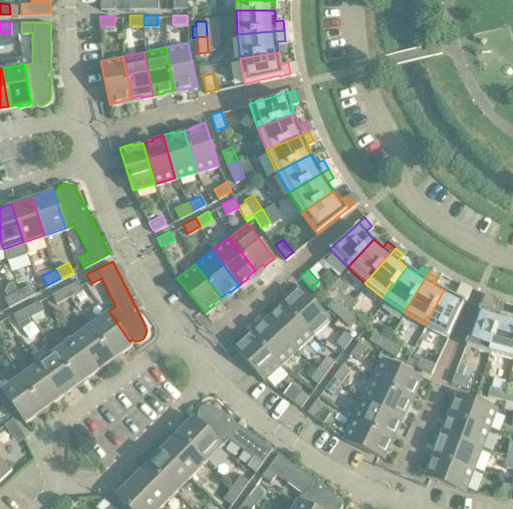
[(64,286),(68,295),(81,288),(77,279),(64,286)]
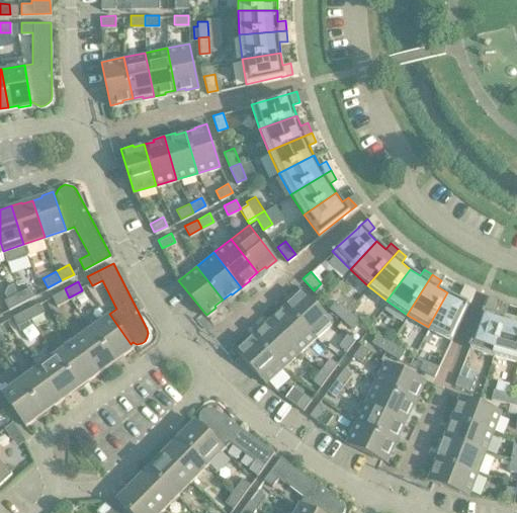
[(16,291),(21,301),(34,294),(29,285),(16,291)]
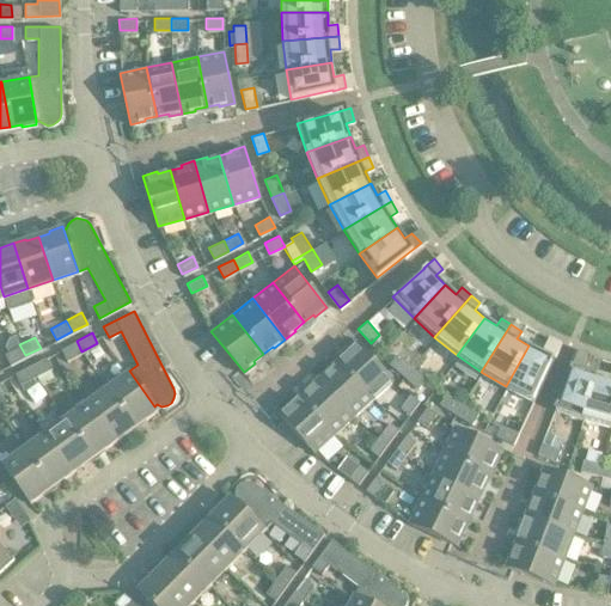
[(66,360),(81,352),(77,341),(61,348),(66,360)]
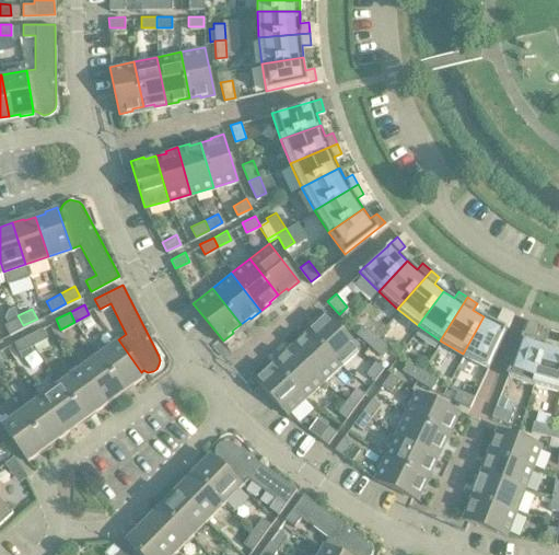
[(309,331),(340,365),(358,347),(326,312),(315,321),(317,323),(309,331)]
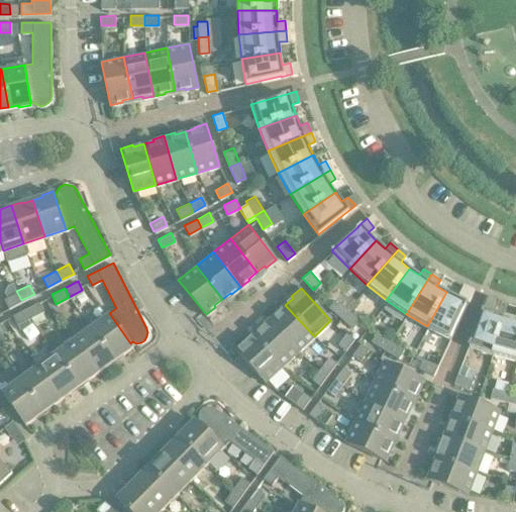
[(446,292),(427,326),(449,337),(465,305),(466,305),(470,295),(459,290),(456,297),(446,292)]
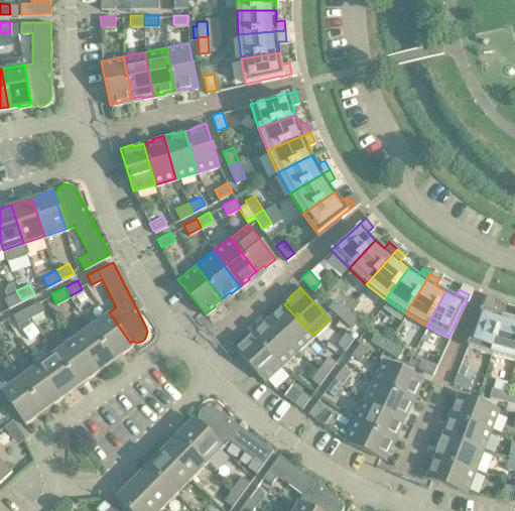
[(8,306),(21,299),(16,290),(3,297),(8,306)]
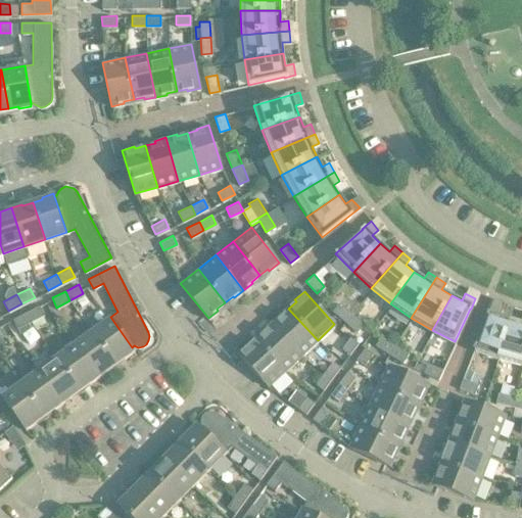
[(344,320),(351,312),(339,301),(332,310),(344,320)]
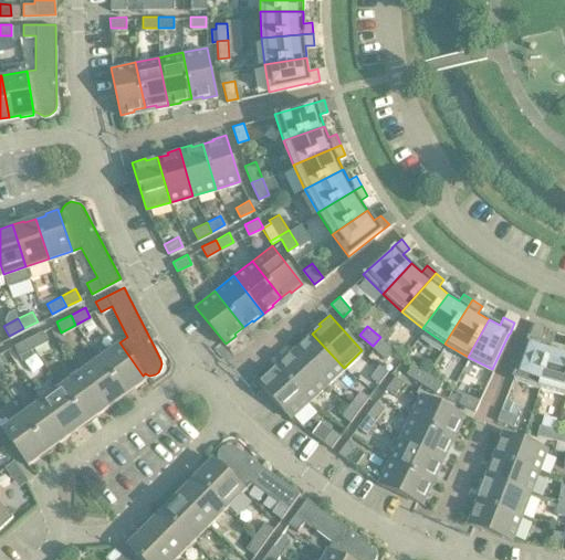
[(28,337),(33,347),(48,339),(42,329),(28,337)]
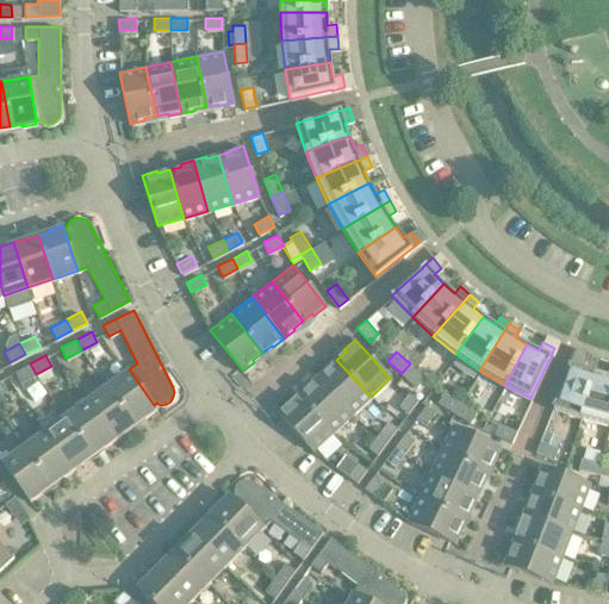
[(580,417),(594,373),(582,368),(584,360),(572,355),(567,367),(567,368),(552,408),(580,417)]
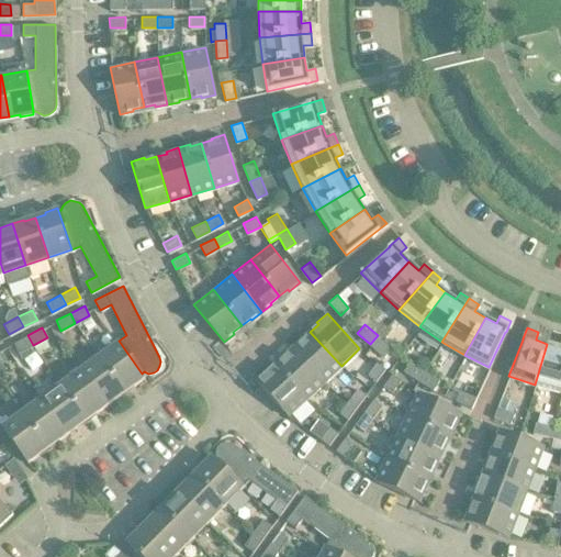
[(324,381),(341,366),(310,332),(302,340),(300,337),(291,346),(324,381)]
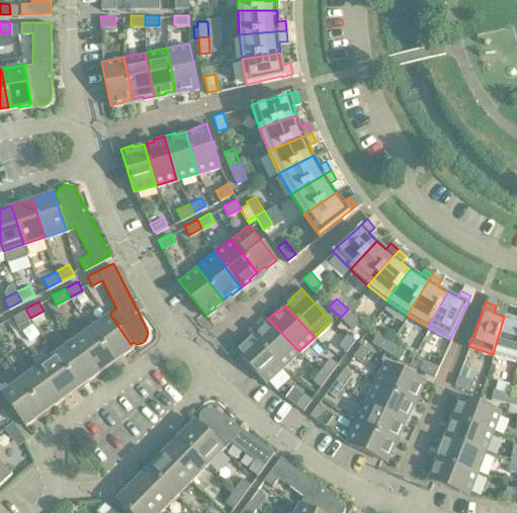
[(17,325),(30,318),(25,309),(12,315),(17,325)]
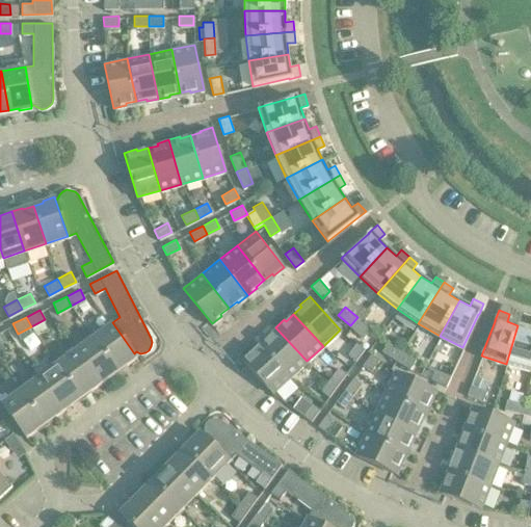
[(357,317),(350,325),(363,337),(370,328),(357,317)]
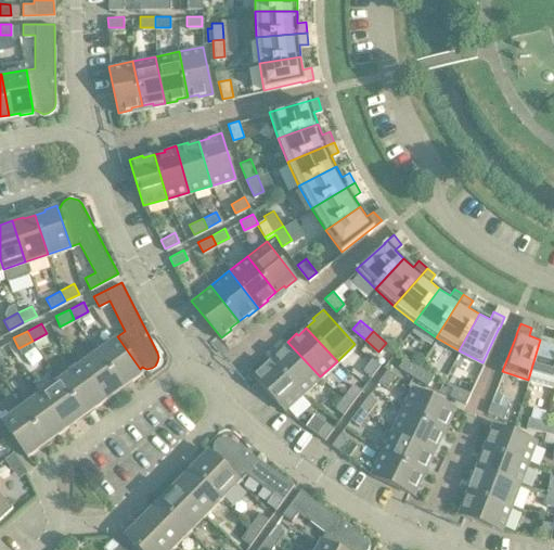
[(553,387),(553,382),(553,335),(552,343),(540,340),(528,380),(553,387)]
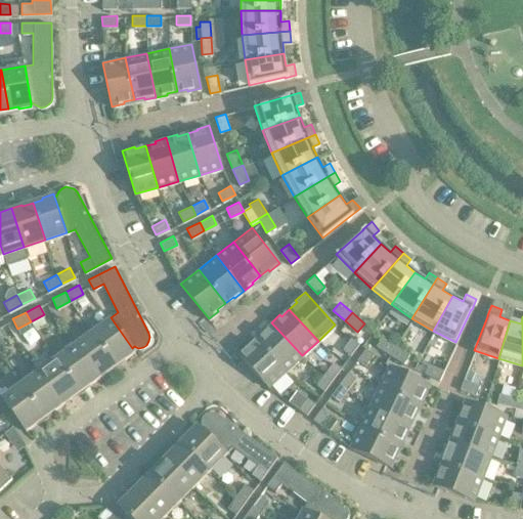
[(134,350),(132,348),(111,317),(91,331),(115,362),(123,356),(124,357),(134,350)]
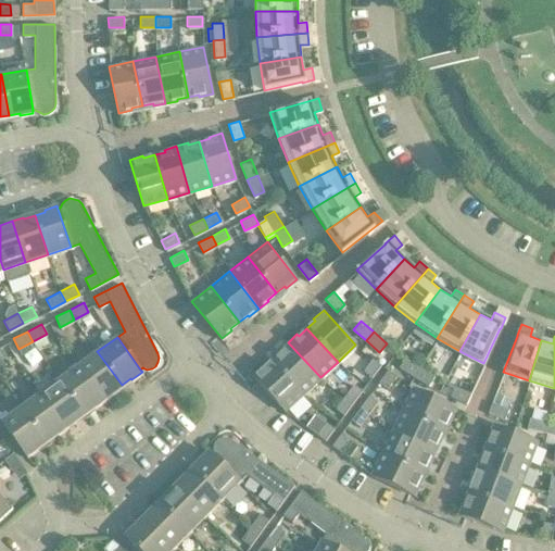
[(303,393),(320,377),(288,342),(279,351),(280,352),(272,360),(303,393)]
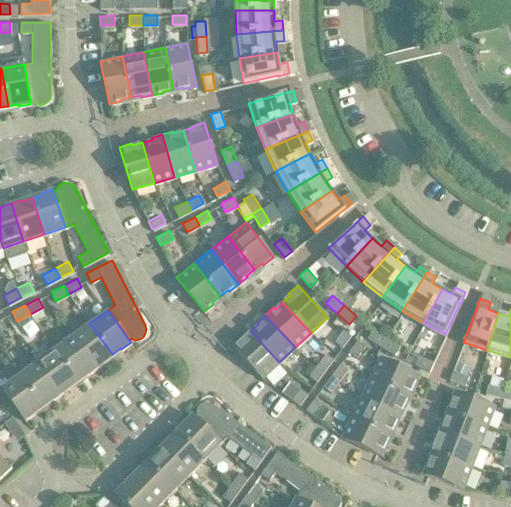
[(103,360),(112,354),(89,323),(72,336),(95,368),(104,361),(103,360)]
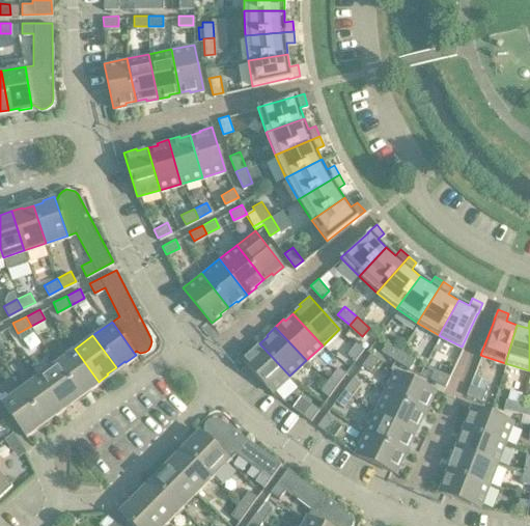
[(394,358),(400,349),(387,340),(381,349),(394,358)]
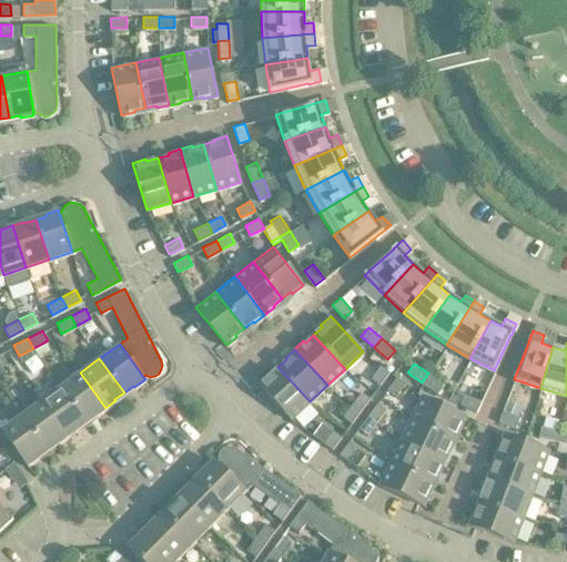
[(380,384),(388,370),(380,365),(371,377),(380,384)]
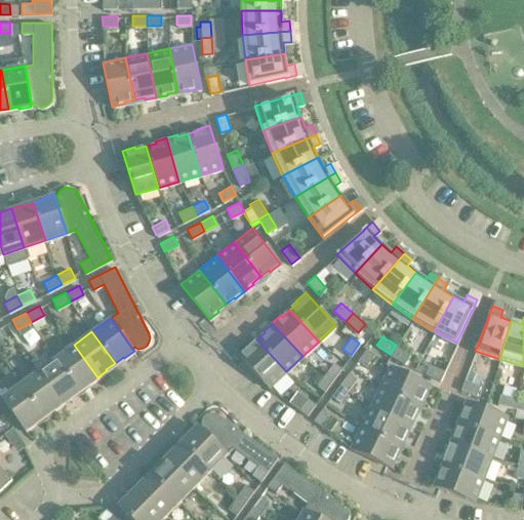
[(269,387),(286,371),(256,340),(249,347),(248,346),(238,354),(269,387)]
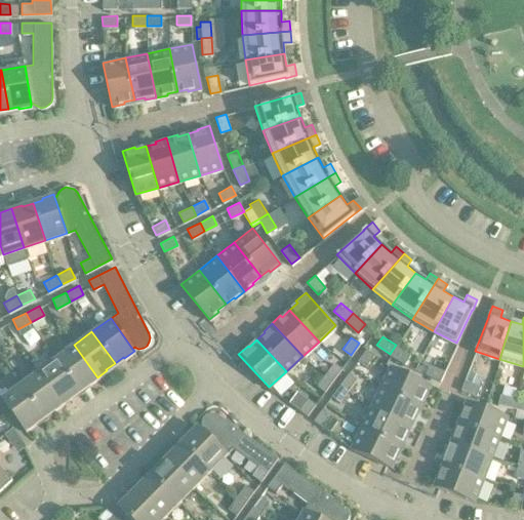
[(88,385),(97,377),(74,345),(55,357),(79,389),(87,383),(88,385)]
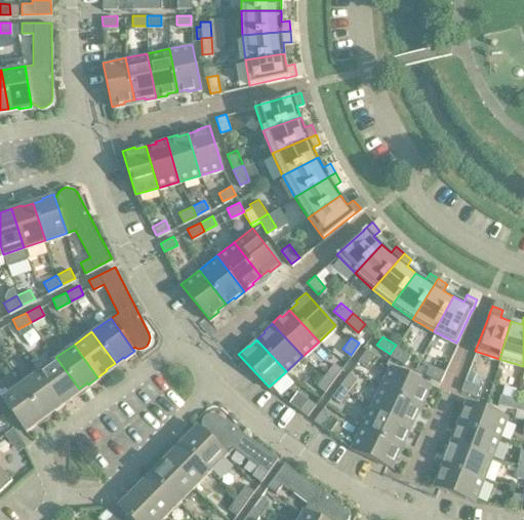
[(396,345),(390,354),(404,363),(410,354),(396,345)]
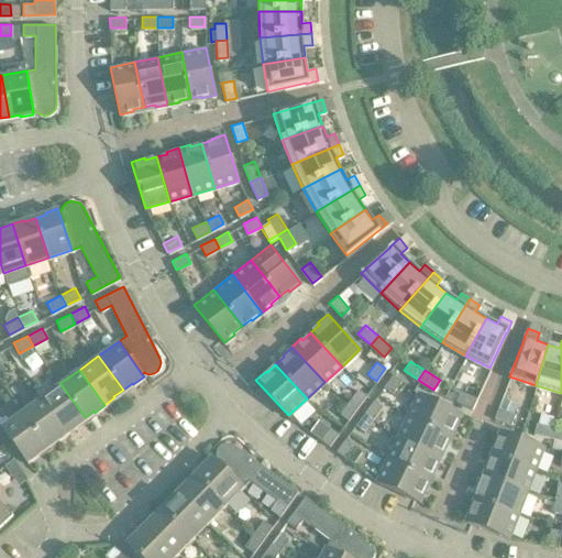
[(392,392),(400,380),(393,373),(383,386),(392,392)]
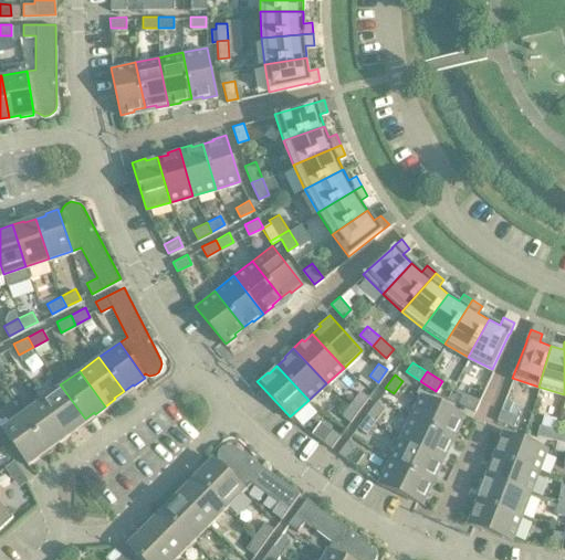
[(75,425),(85,419),(60,384),(41,399),(66,434),(77,428),(75,425)]
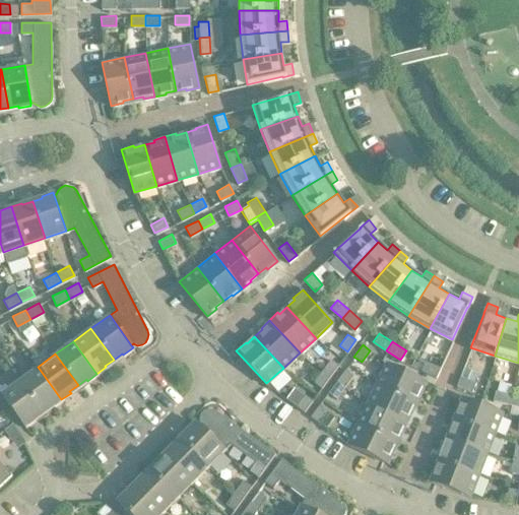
[(322,369),(329,375),(338,364),(330,358),(322,369)]
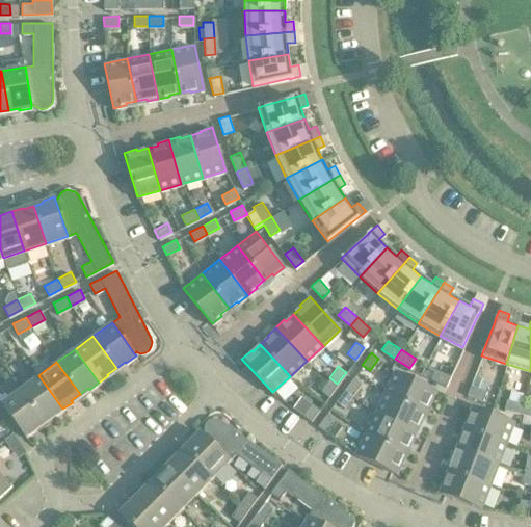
[(430,377),(446,385),(450,375),(434,368),(430,377)]
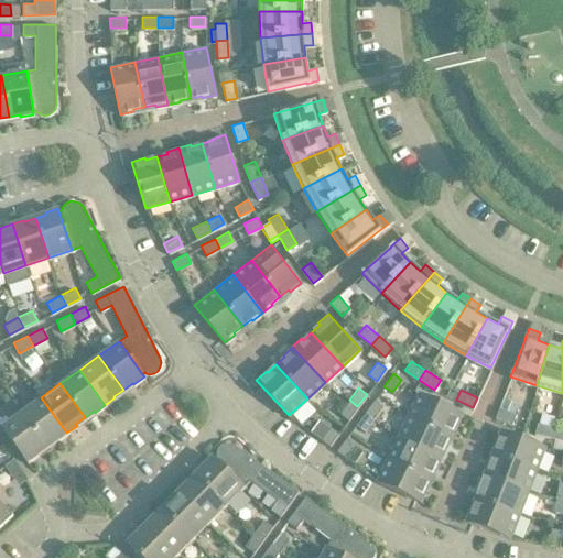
[(408,414),(450,434),(454,424),(456,425),(462,413),(418,392),(408,414)]
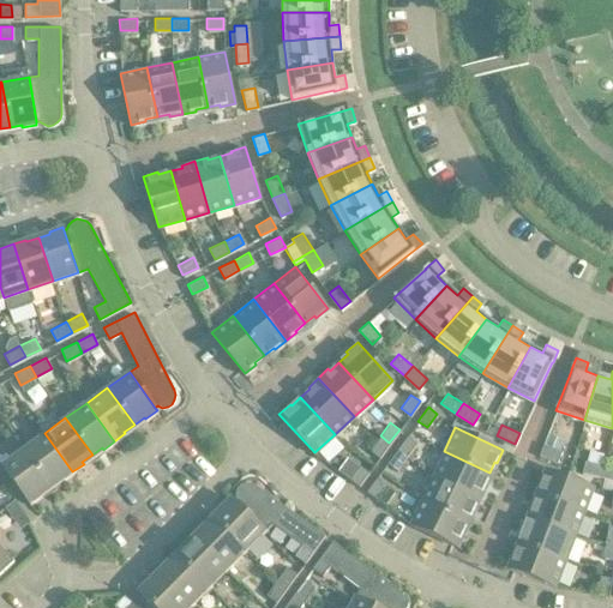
[(548,432),(544,443),(559,449),(563,438),(548,432)]
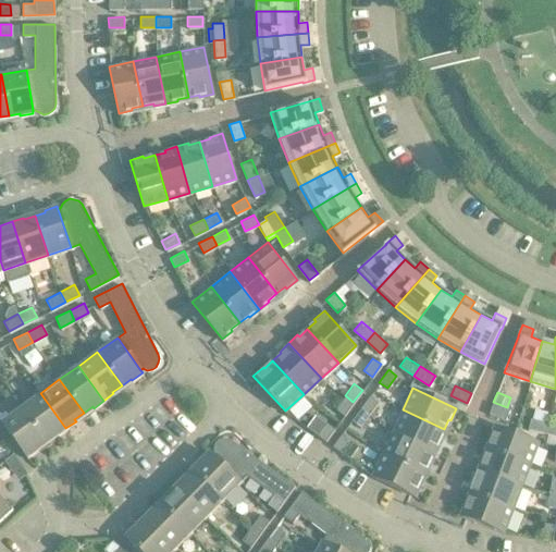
[(56,436),(65,428),(40,393),(21,407),(46,440),(54,433),(56,436)]
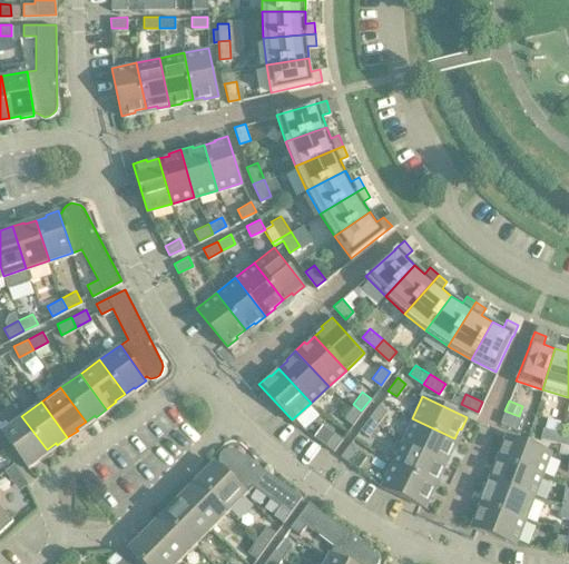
[(352,423),(361,411),(353,404),(343,417),(352,423)]
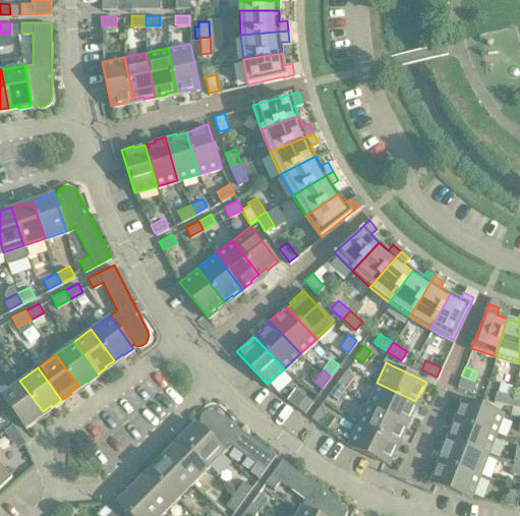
[(337,381),(345,387),(353,375),(345,369),(337,381)]
